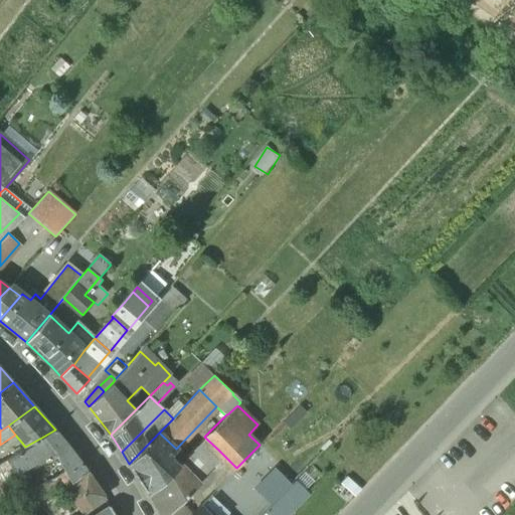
[(55,430),(43,437),(44,438),(55,452),(58,456),(56,457),(60,465),(75,456),(55,430)]
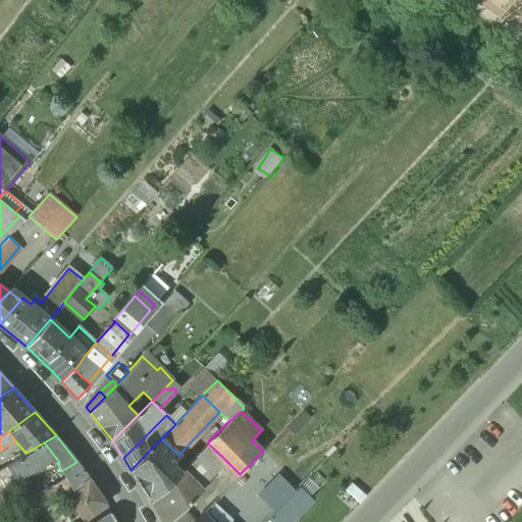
[(161,438),(131,470),(150,501),(160,521),(163,521),(199,488),(194,483),(180,470),(179,472),(171,463),(179,455),(178,455),(161,438)]
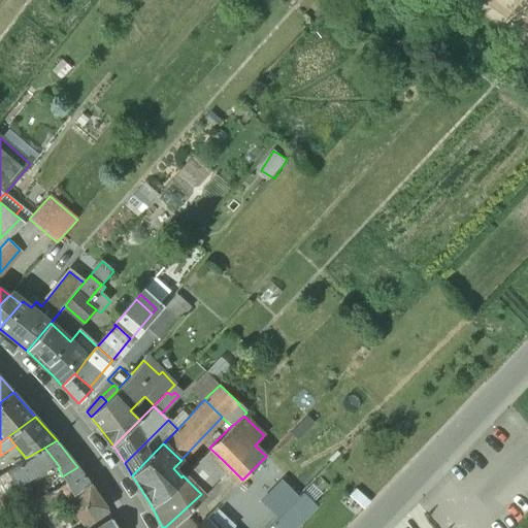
[(45,449),(11,468),(20,483),(41,470),(42,471),(57,463),(45,449)]
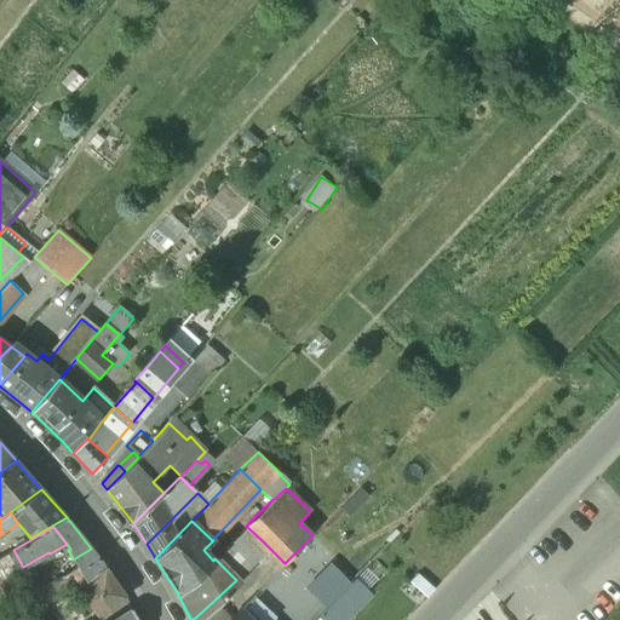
[(263,541),(248,527),(237,538),(252,552),(263,541)]
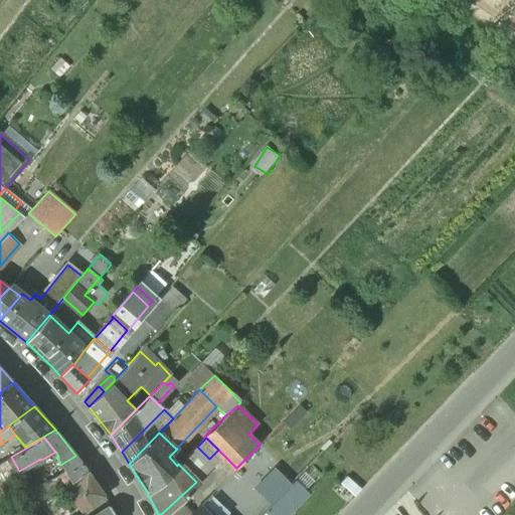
[(197,447),(178,464),(191,477),(209,459),(197,447)]
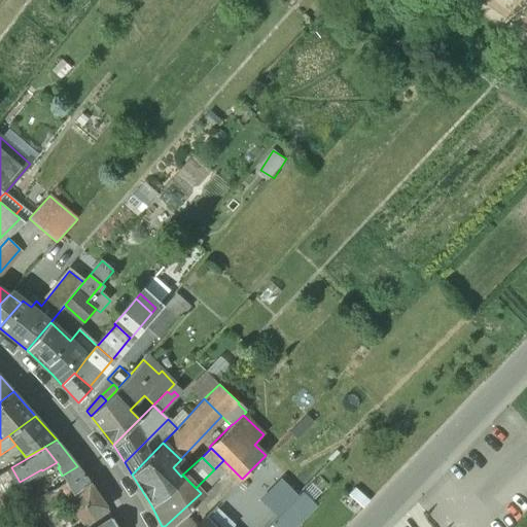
[(77,466),(62,476),(64,478),(67,483),(73,494),(90,483),(77,466)]
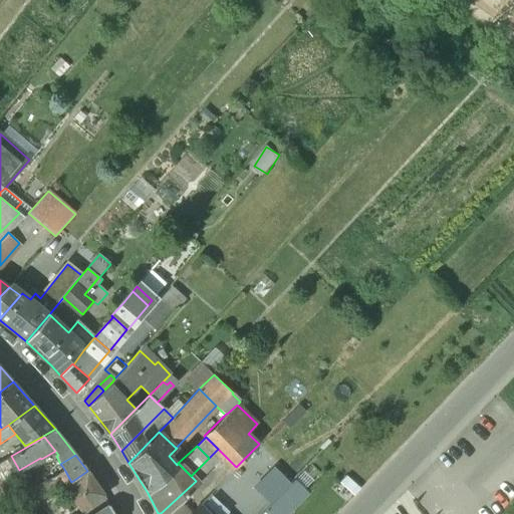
[(11,456),(0,462),(0,475),(5,483),(14,478),(15,472),(19,470),(11,456)]
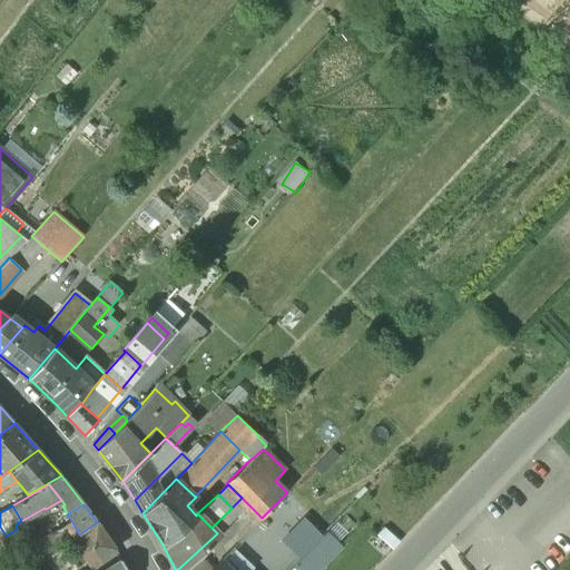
[(312,517),(287,542),(303,558),(327,532),(312,517)]
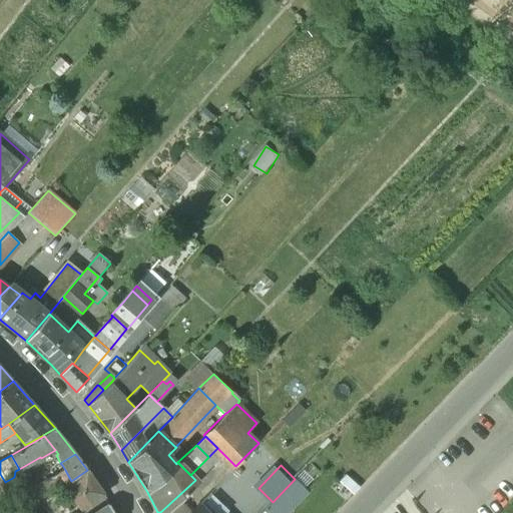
[(65,470),(52,478),(59,490),(65,487),(65,486),(71,481),(65,470)]
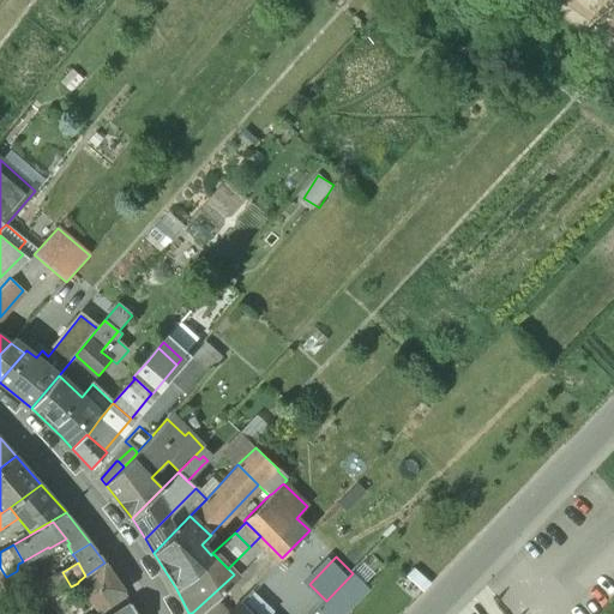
[(85,576),(78,582),(78,583),(94,606),(96,611),(124,590),(104,563),(85,576)]
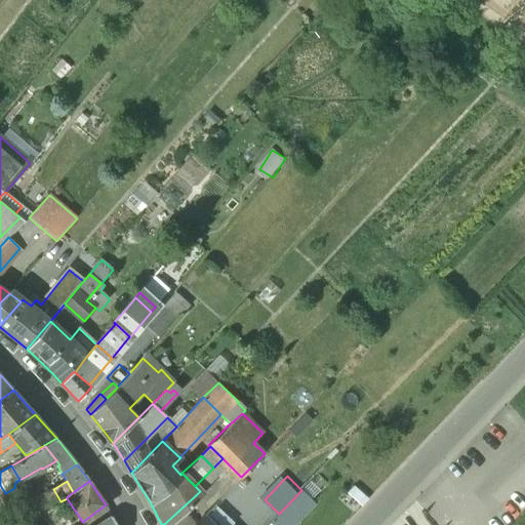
[(301,490),(279,514),(290,524),(314,501),(301,490)]
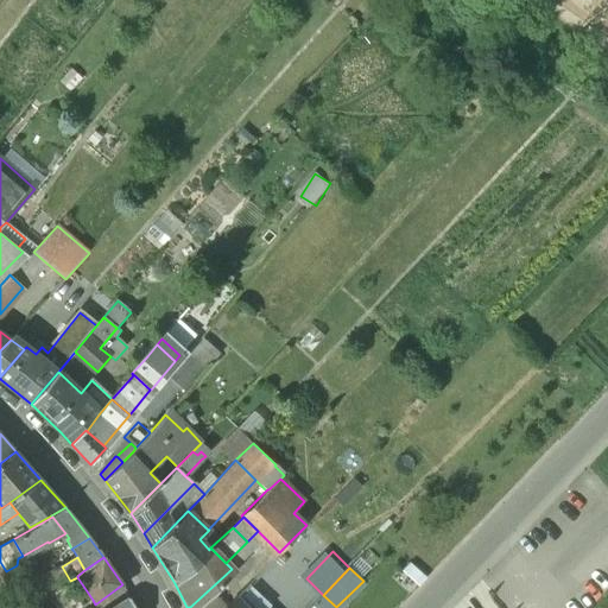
[(70,581),(63,587),(77,607),(81,607),(93,600),(77,577),(70,581)]
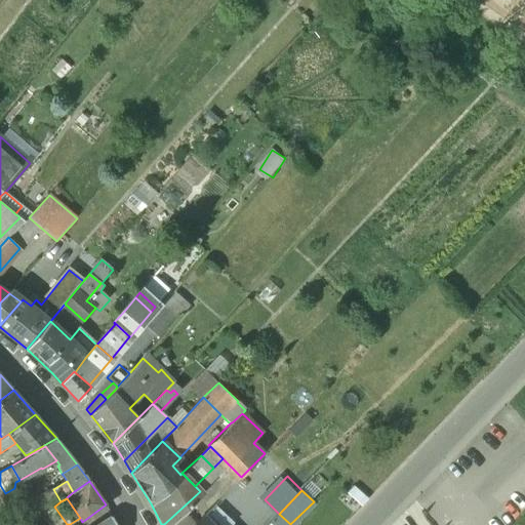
[(30,508),(22,513),(26,519),(30,517),(29,515),(32,513),(30,508)]
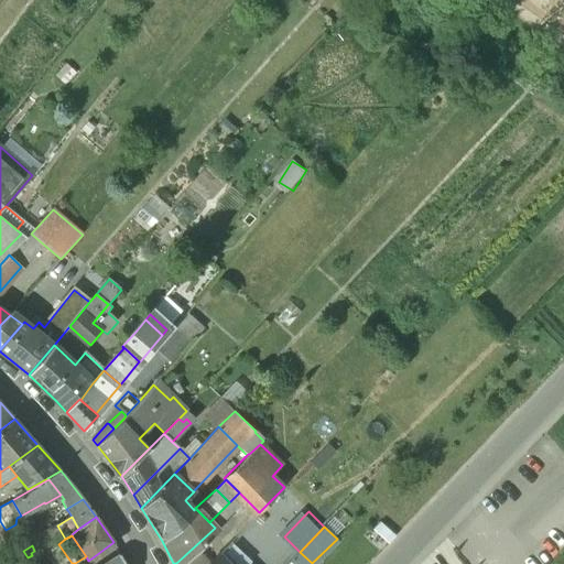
[(312,563),(300,552),(290,562),(291,563),(312,563)]
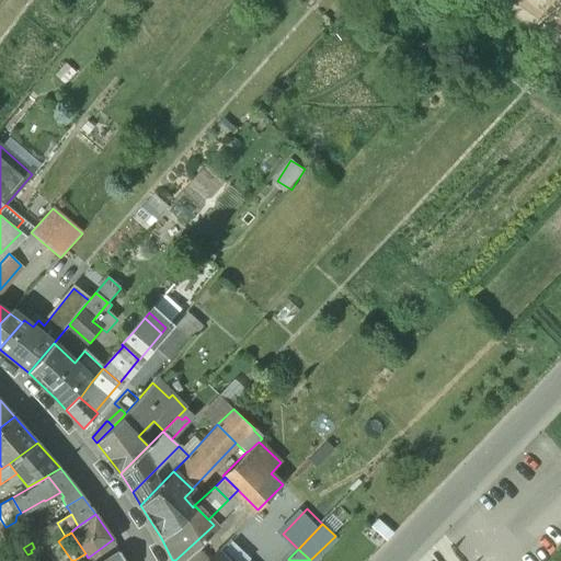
[(228,560),(218,551),(207,560),(228,560)]
